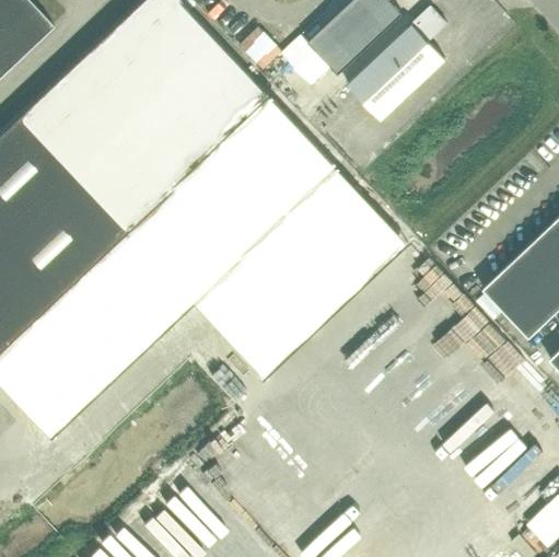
[(176,0),(142,0),(0,134),(0,389),(48,440),(336,170),(269,99),(176,0)]
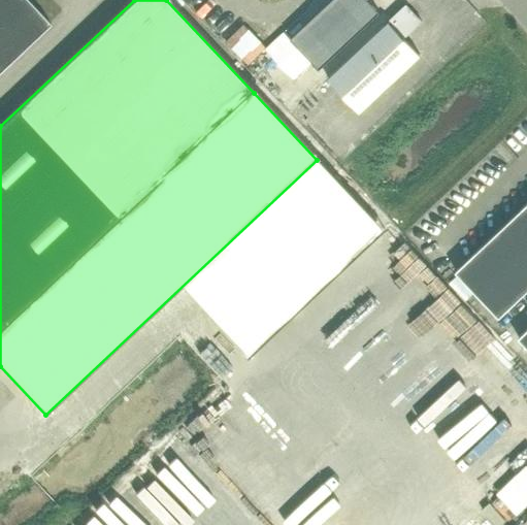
[(0,71),(48,26),(24,0),(0,0),(0,71)]
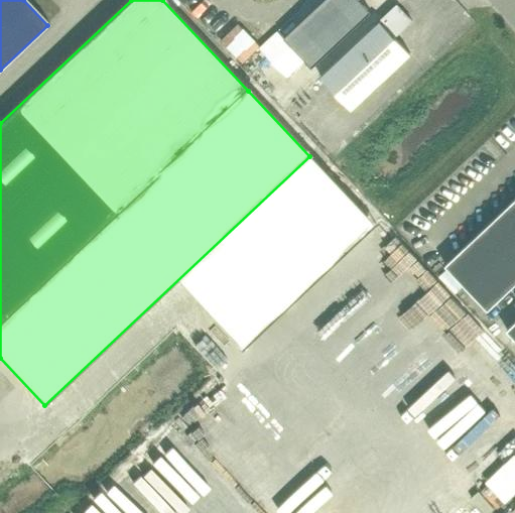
[(357,0),(326,0),(283,40),(311,71),(371,14),(357,0)]
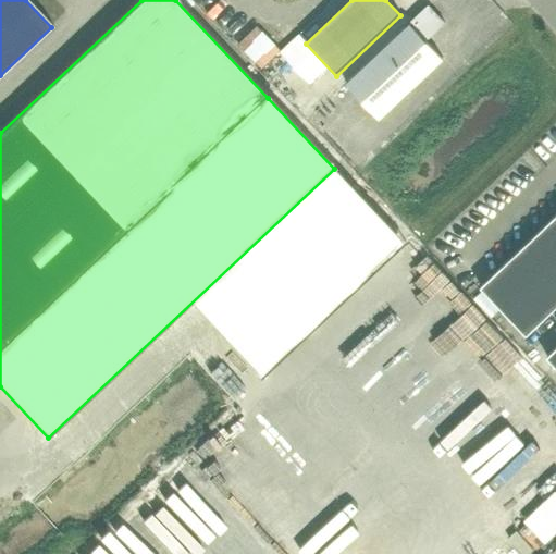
[(445,25),(428,7),(404,28),(405,29),(345,85),(379,121),(443,61),(427,42),(445,25)]
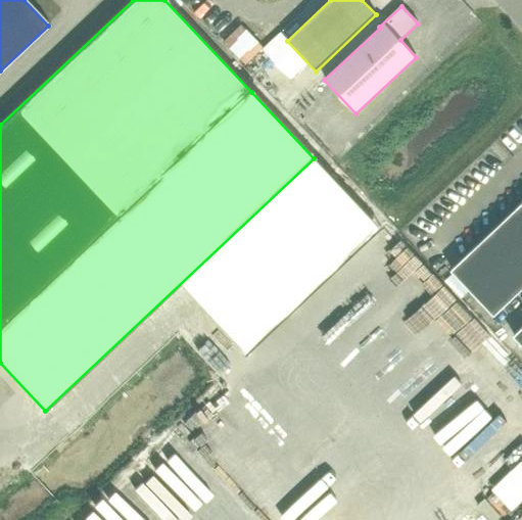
[(250,29),(233,45),(250,62),(268,46),(250,29)]
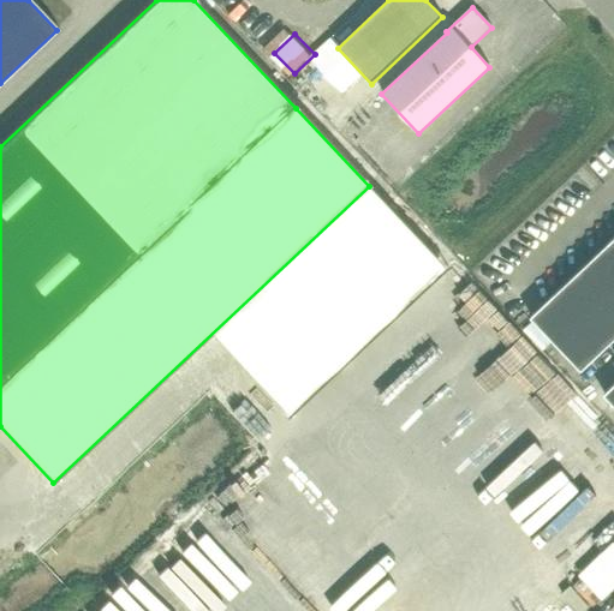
[(613,239),(530,319),(580,372),(613,340),(613,239)]
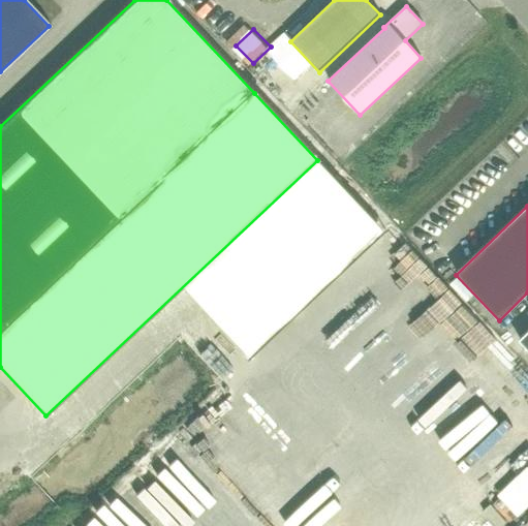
[(527,331),(519,341),(527,350),(527,331)]
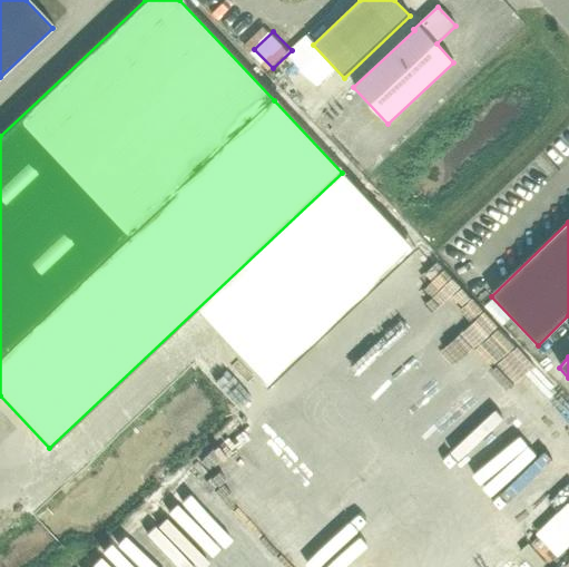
[(405,566),(296,451),(185,557),(194,566),(405,566)]
